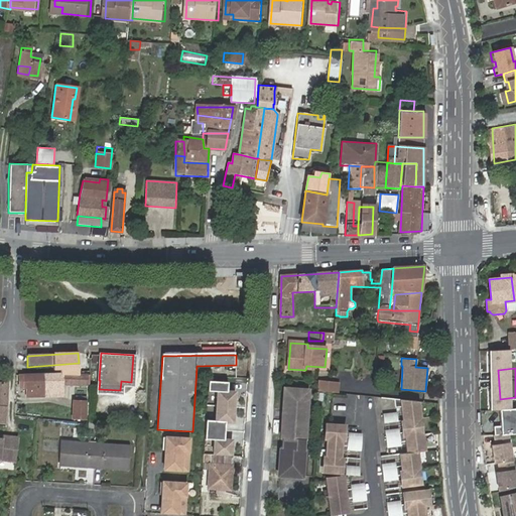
[(61,372),(19,374),(20,385),(26,384),(27,394),(62,392),(61,385),(61,374),(61,372)]
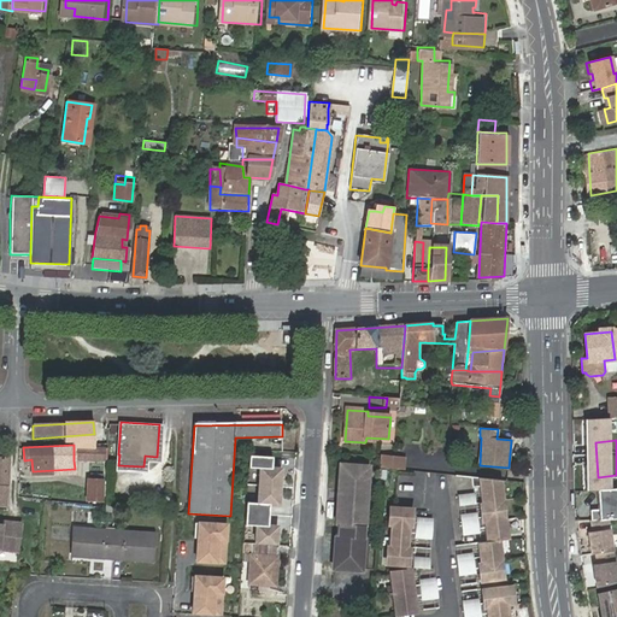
[(104,460),(104,447),(74,447),(74,460),(104,460)]
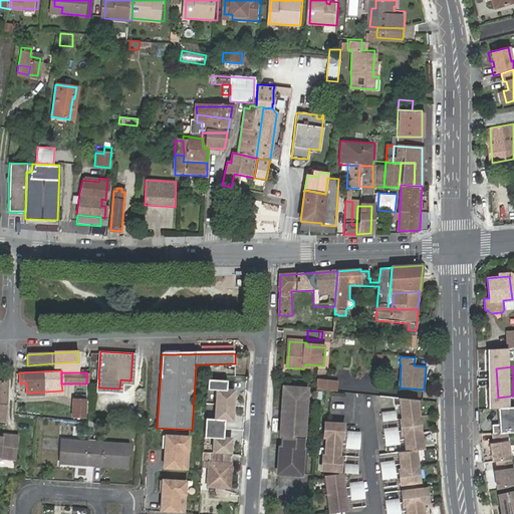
[(227,379),(208,378),(208,388),(216,388),(214,418),(224,418),(234,419),(236,388),(227,387),(227,379)]
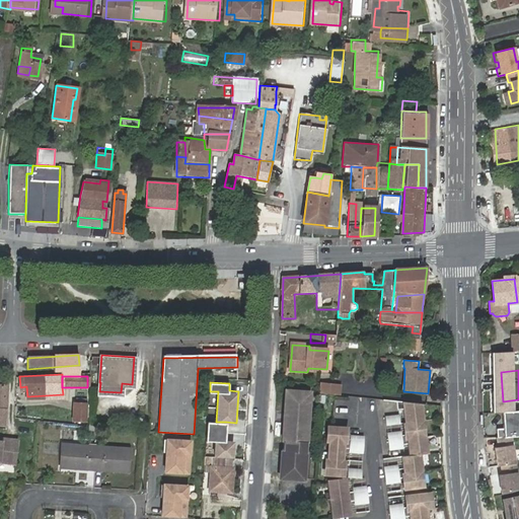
[(320,385),(320,394),(335,395),(341,396),(341,386),(334,386),(320,385)]
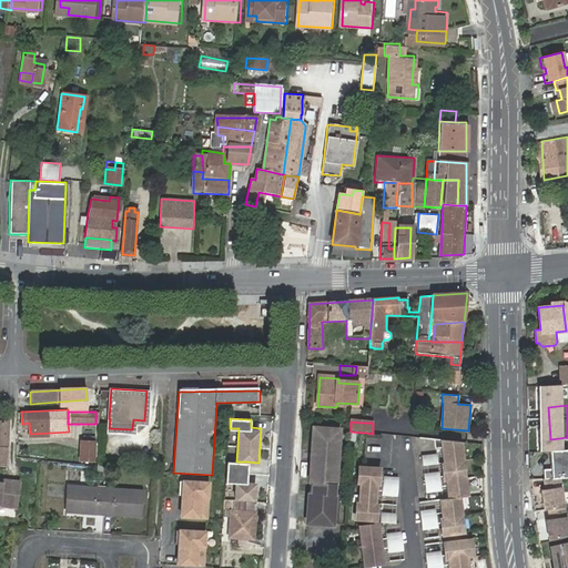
[(311,494),(335,495),(335,487),(338,433),(314,430),(311,494)]
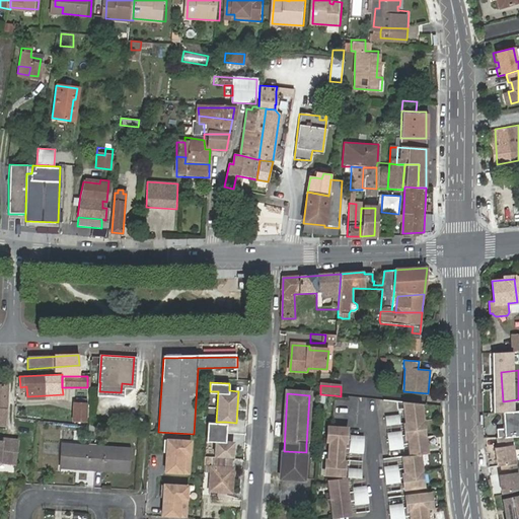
[(425,421),(423,402),(397,400),(399,409),(404,409),(408,434),(402,435),(402,431),(389,432),(391,449),(404,448),(403,443),(410,443),(411,455),(403,456),(404,468),(398,469),(398,464),(385,466),(387,483),(400,483),(399,476),(405,475),(408,490),(423,488),(420,470),(423,470),(422,453),(429,453),(426,437),(424,437),(422,421),(425,421)]
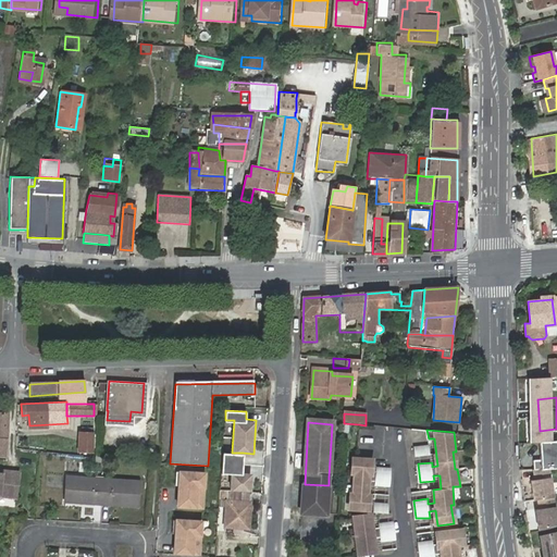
[(78,433),(78,453),(91,453),(91,432),(78,433)]
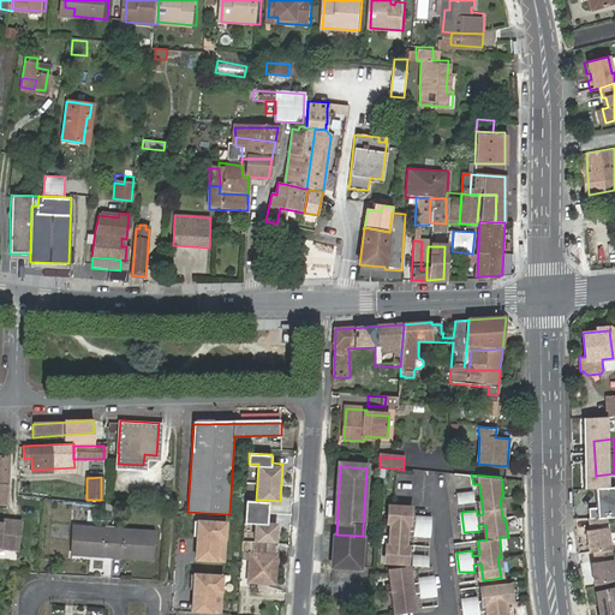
[(614,485),(592,485),(592,517),(614,515),(614,485)]
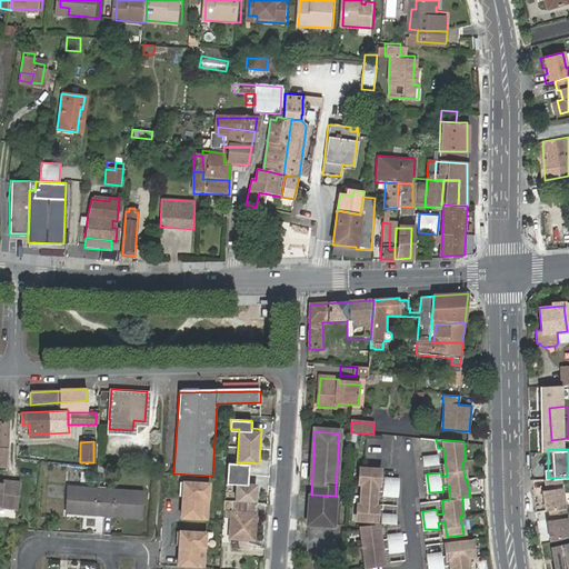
[(425,456),(426,466),(440,463),(439,455),(425,456)]
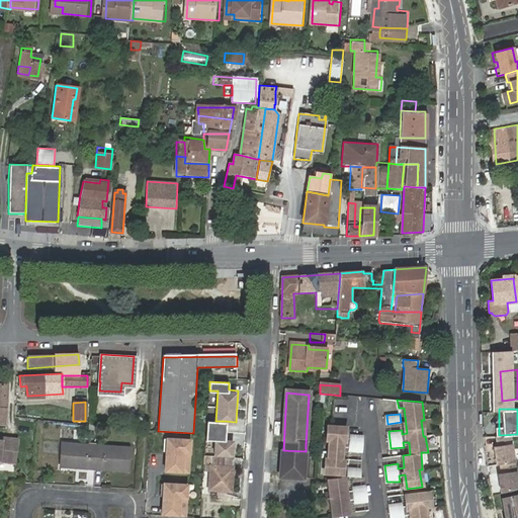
[(216,421),(207,420),(205,439),(214,439),(212,455),(234,457),(236,439),(225,438),(226,421),(216,421)]
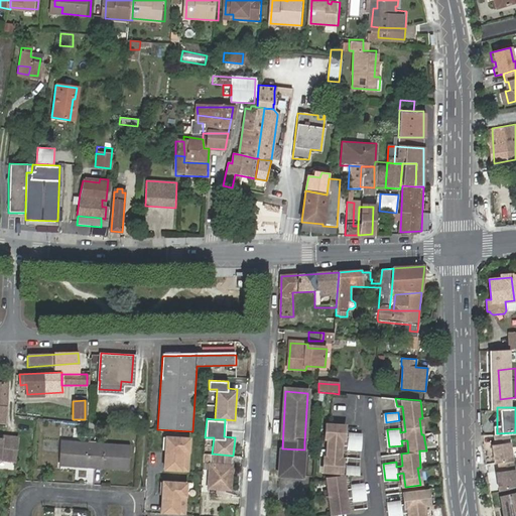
[(349,449),(362,450),(363,433),(350,432),(350,435),(345,435),(346,424),(329,422),(325,473),(342,474),(344,460),(348,461),(348,457),(344,457),(345,445),(350,445),(349,449)]
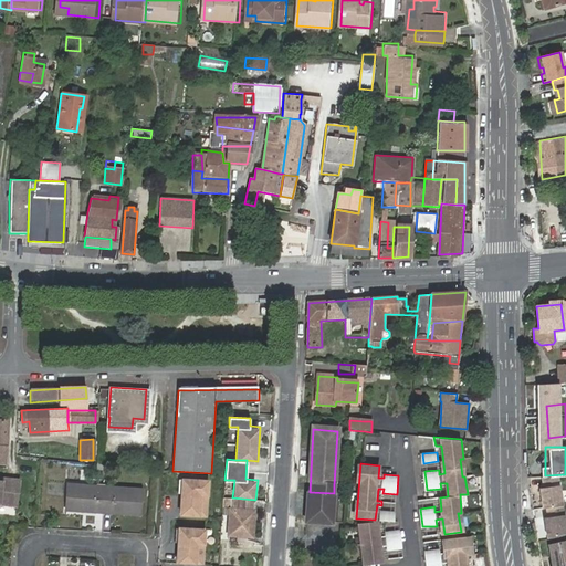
[(558,475),(543,477),(545,488),(541,488),(544,509),(548,507),(563,505),(558,475)]
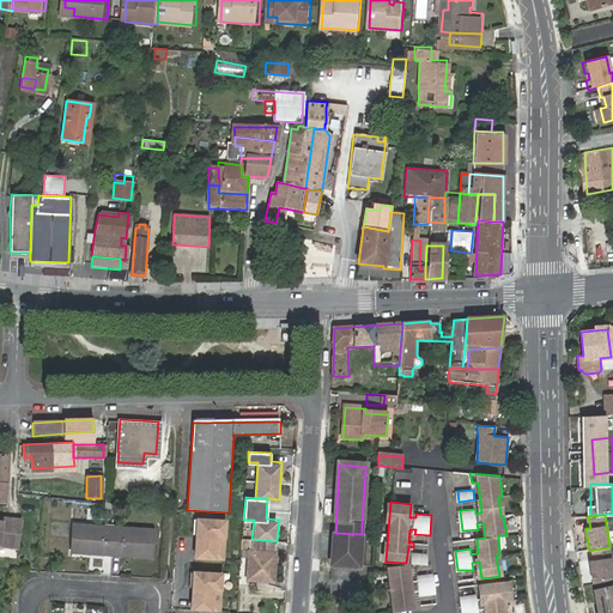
[(228,519),(196,516),(193,558),(224,560),(228,519)]
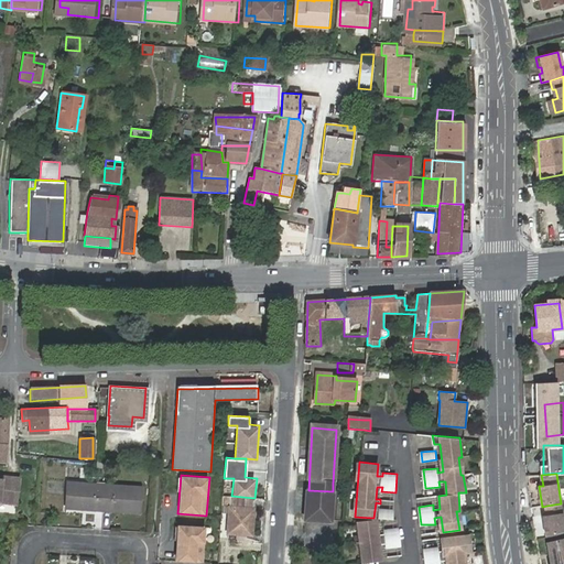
[(0,505),(17,507),(20,481),(2,479),(2,483),(0,483),(0,505)]
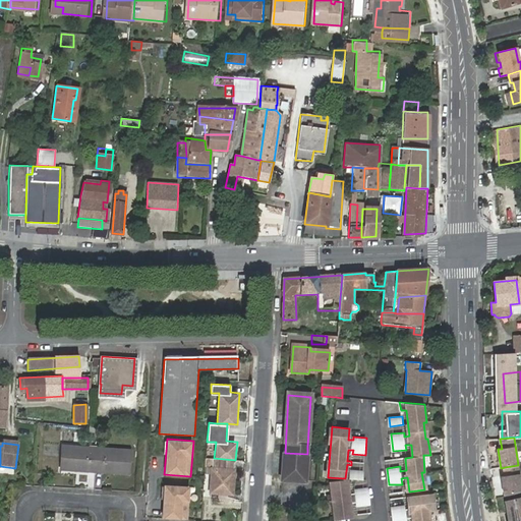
[(80,471),(95,472),(97,450),(62,447),(60,471),(76,473),(76,470),(76,466),(80,467),(80,471)]
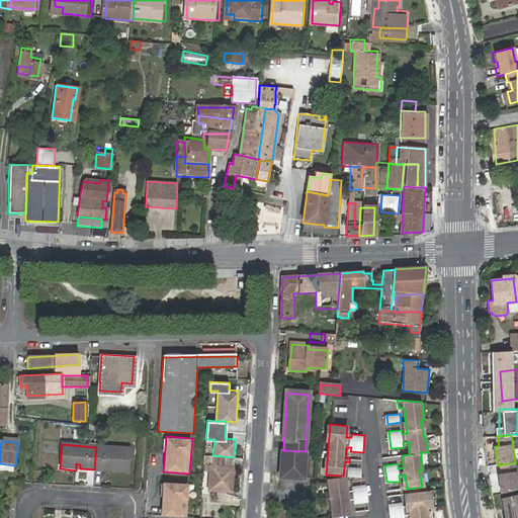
[(96,447),(94,469),(94,471),(102,472),(102,469),(108,469),(109,467),(114,467),(113,470),(113,472),(128,473),(130,450),(96,447)]
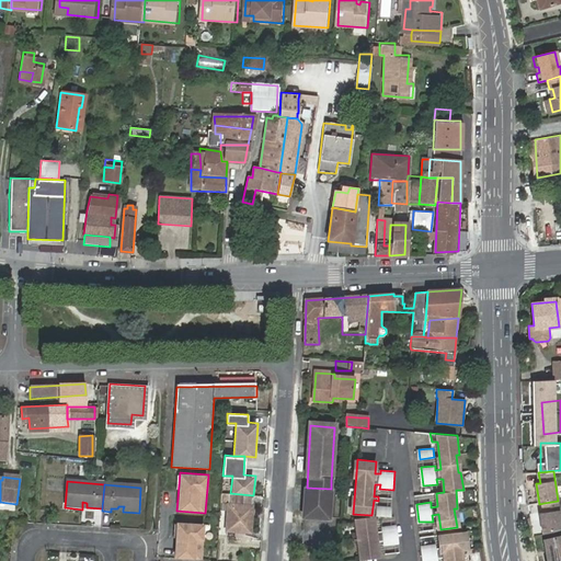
[(328,516),(331,489),(307,488),(305,515),(328,516)]
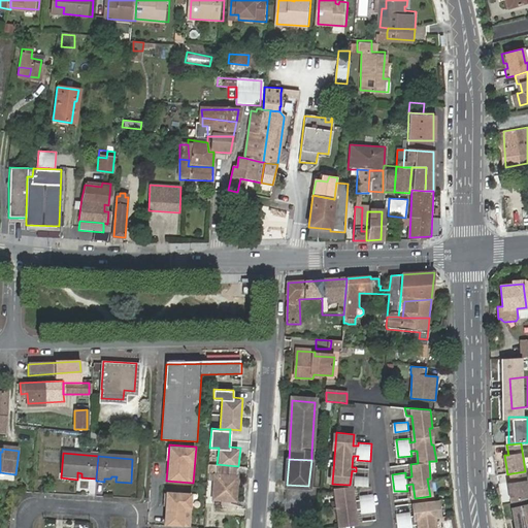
[(209,464),(208,472),(216,473),(217,475),(238,476),(238,466),(217,464),(209,464)]
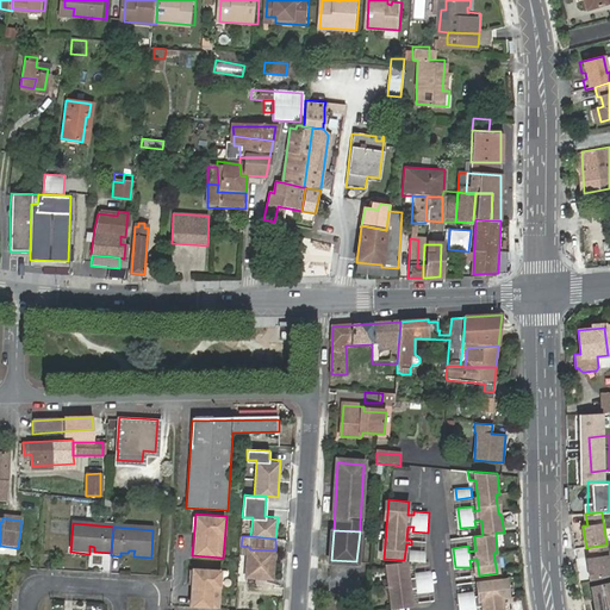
[(609,564),(607,545),(591,547),(592,558),(587,559),(591,580),(609,576),(609,564)]
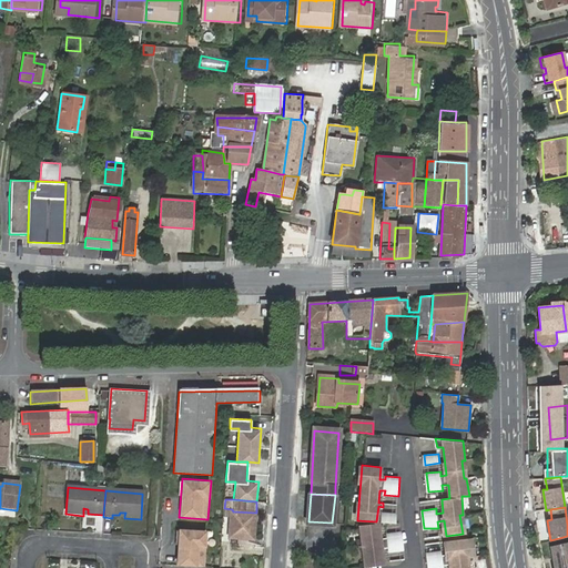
[(256,513),(233,511),(231,537),(243,537),(243,538),(254,539),(256,513)]
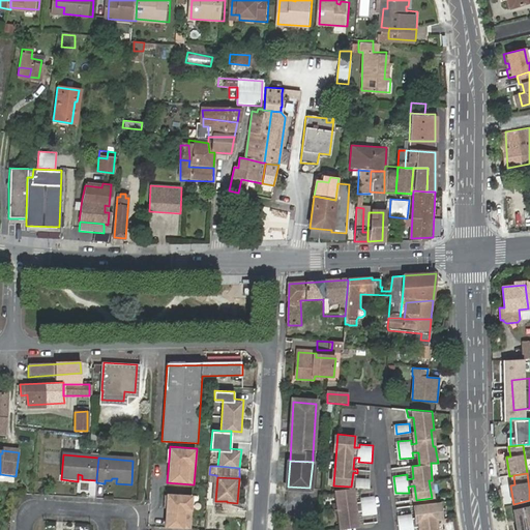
[(357,478),(356,487),(370,489),(371,479),(357,478)]
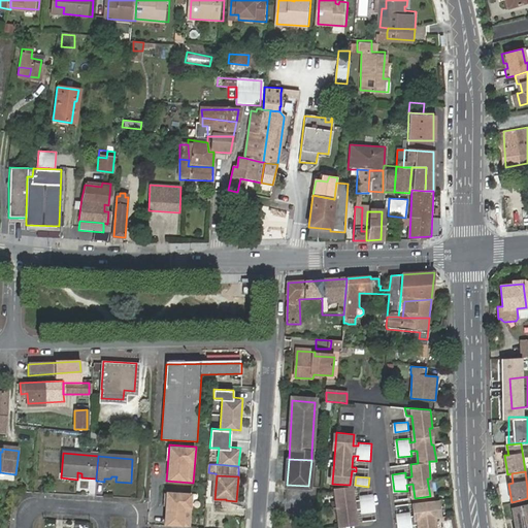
[(334,490),(338,524),(358,522),(357,509),(363,508),(363,513),(375,512),(373,494),(361,495),(361,499),(356,499),(355,489),(334,490)]
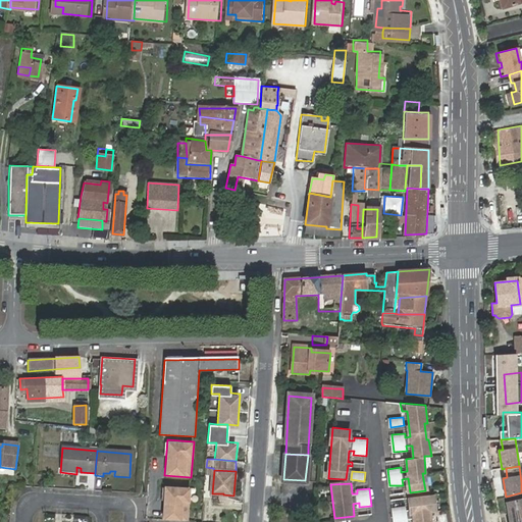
[(188,521),(191,487),(164,485),(161,521),(177,521),(188,521)]
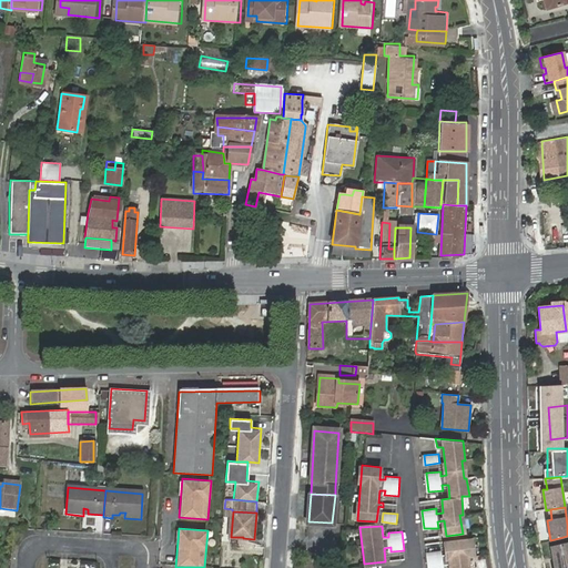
[(470,567),(469,558),(473,557),(470,538),(446,540),(447,555),(442,555),(442,551),(427,553),(428,567),(443,567),(443,565),(448,565),(448,567),(470,567)]
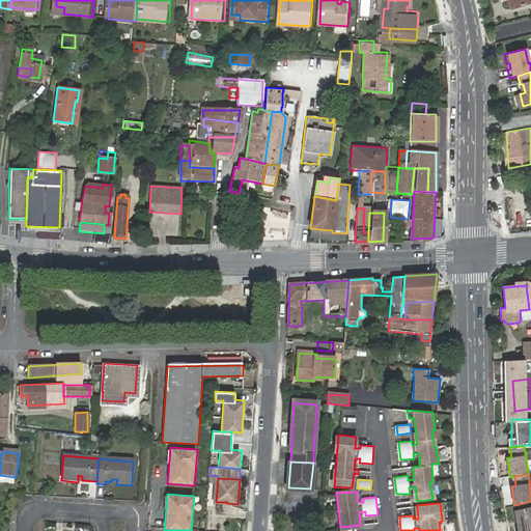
[(530,530),(530,510),(530,507),(514,511),(519,530),(516,530),(530,530)]
